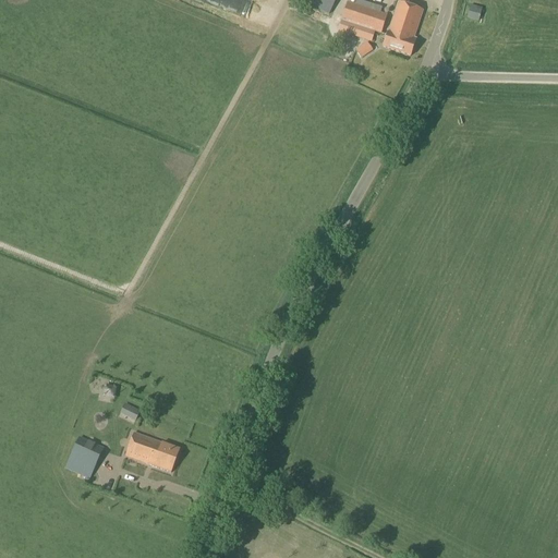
[(348,3),(338,32),(372,43),(375,33),(381,35),(387,16),(348,3)]
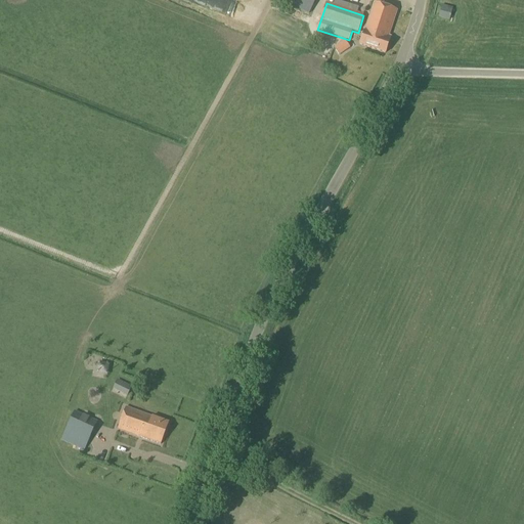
[(389,37),(397,11),(374,3),(359,45),(385,54),(391,37),(389,37)]
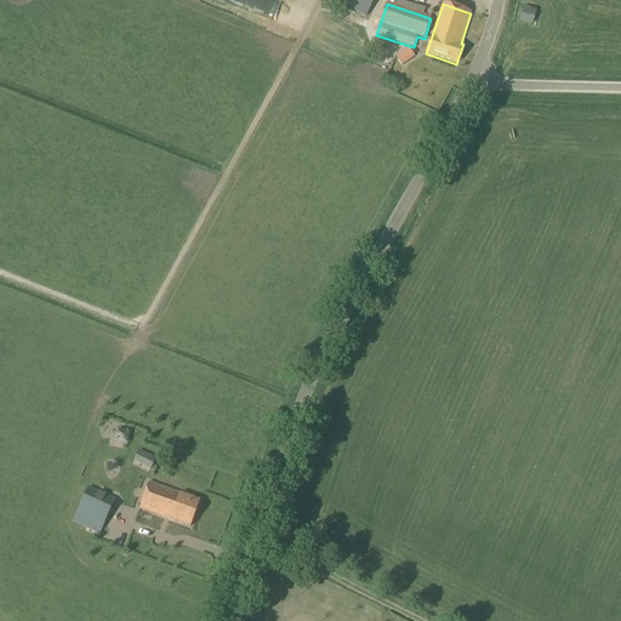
[(520,21),(533,24),(536,11),(524,7),(520,21)]
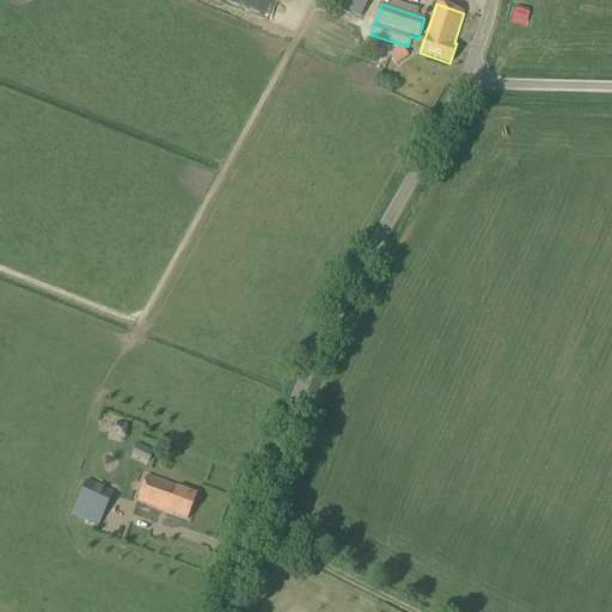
[(172,514),(188,520),(197,495),(177,488),(147,477),(138,501),(172,514)]
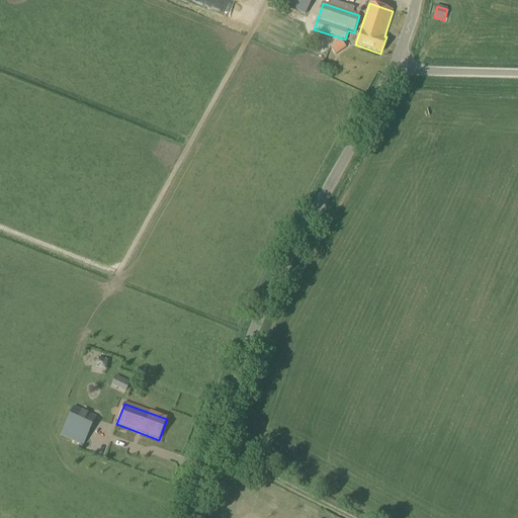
[(61,436),(83,446),(95,418),(73,408),(61,436)]
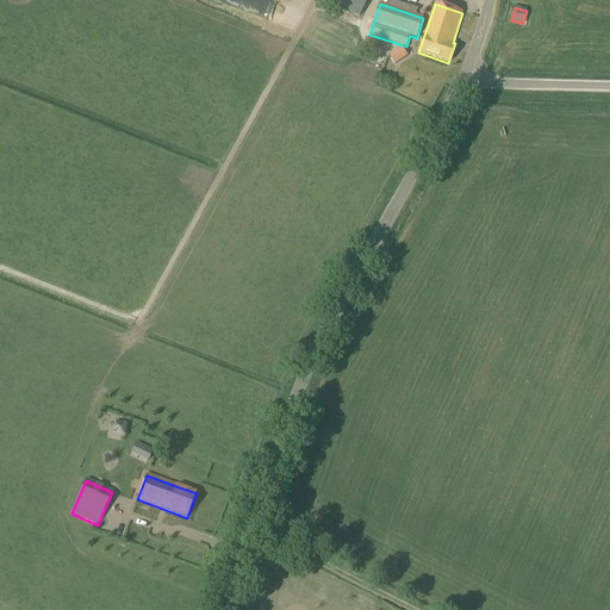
All buildings are outlined.
